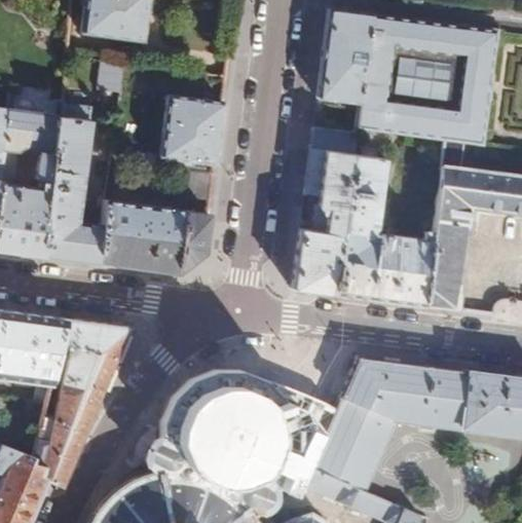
[(150,0),(87,0),(83,34),(145,42),(150,0)]
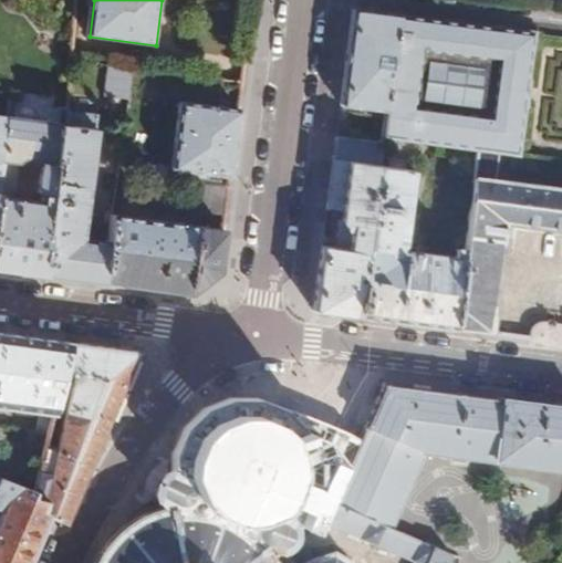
[(392,114),(405,18),(357,11),(351,59),(345,107),(392,114)]
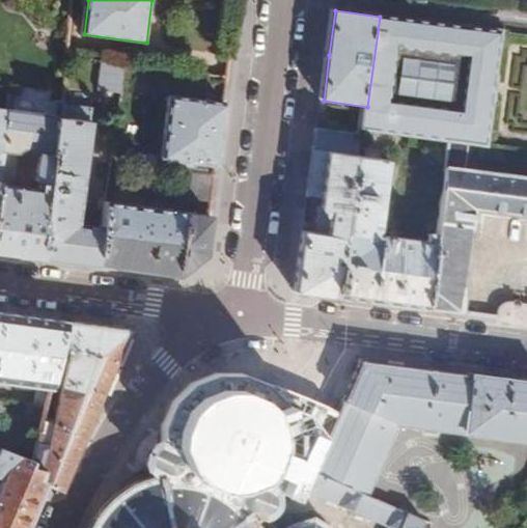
[(526,178),(466,171),(469,145),(490,147),(495,104),(498,104),(501,78),(499,77),(505,33),(427,23),(380,17),(367,107),(364,131),(452,142),(444,211),(441,230),(441,235),(431,310),(467,314),(470,297),(468,297),(476,231),(478,231),(481,212),(526,217),(526,178)]
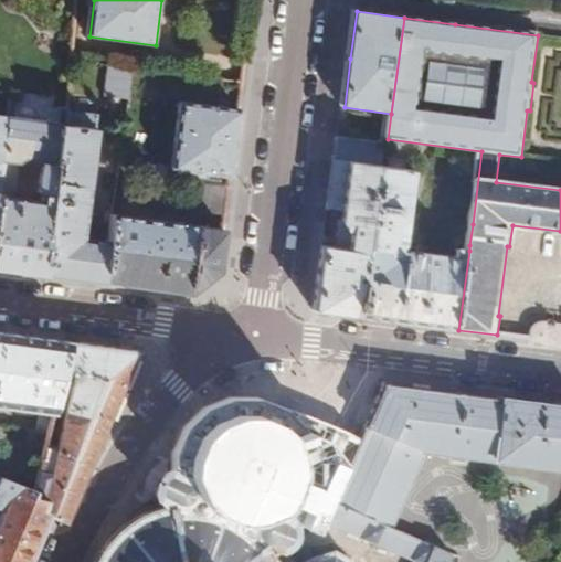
[(136,69),(105,65),(101,96),(131,99),(136,69)]
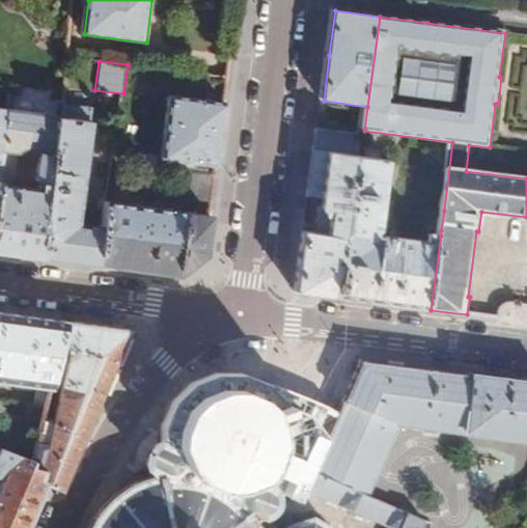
[(57,119),(18,114),(20,99),(12,98),(10,114),(0,193),(0,254),(19,257),(45,260),(62,122),(64,105),(59,105),(57,119)]
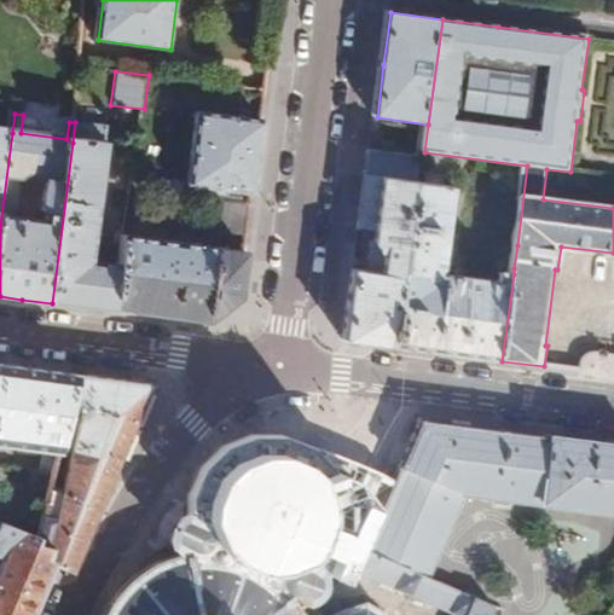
[(261,158),(266,122),(198,114),(189,187),(196,189),(215,191),(215,190),(256,195),(261,158)]
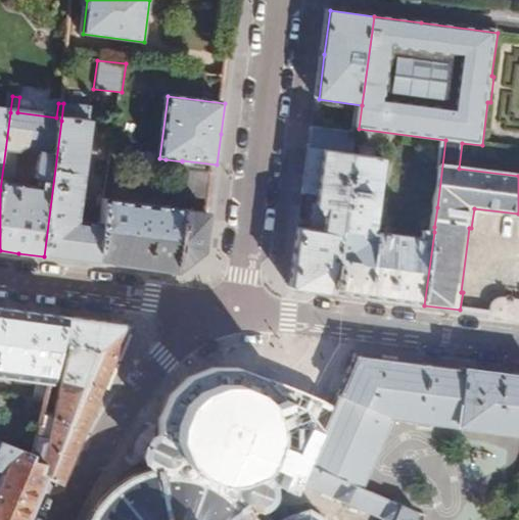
[(0,190),(10,112),(0,110),(0,190)]
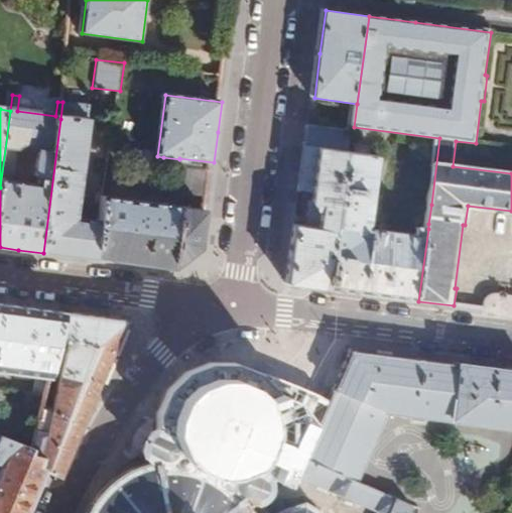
[(71,257),(99,260),(104,222),(81,219),(93,123),(60,119),(43,253),(71,257)]
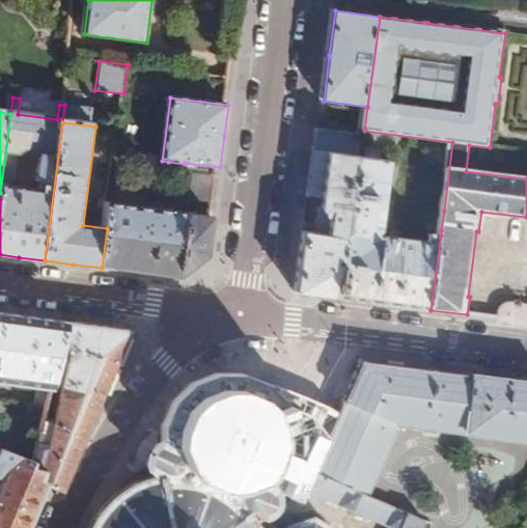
[(364,135),(320,130),(316,153),(361,159),(364,135)]
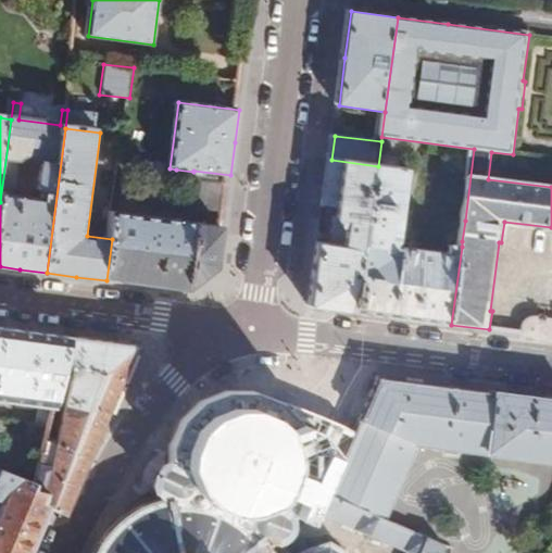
[(359,312),(378,166),(331,160),(326,209),(342,210),(341,218),(337,218),(334,244),(321,244),(313,306),(359,312)]
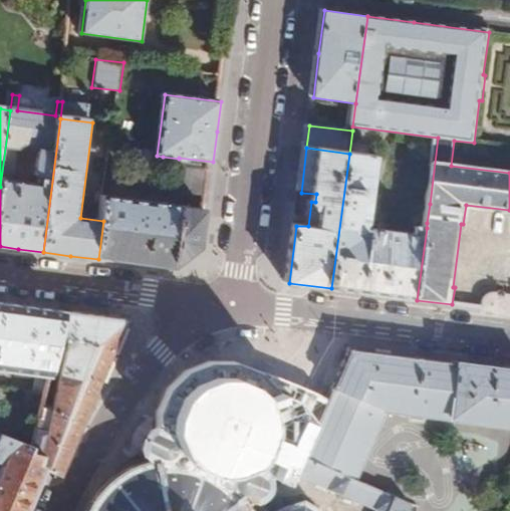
[(381,158),(349,154),(331,288),(374,294),(417,300),(427,228),(419,227),(418,234),(371,228),(381,158)]
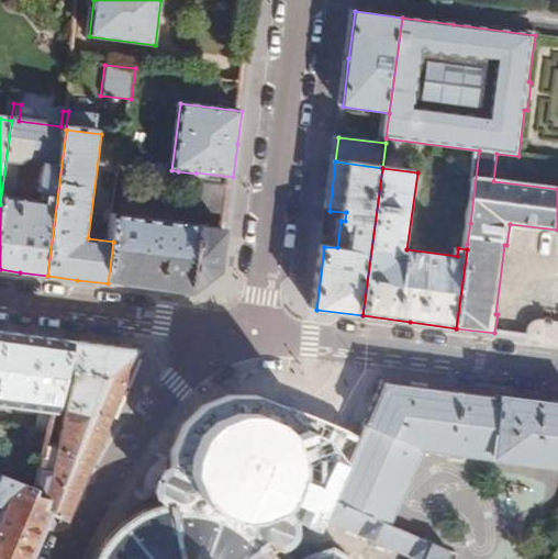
[(176,190),(178,171),(171,170),(160,169),(157,188),(176,190)]
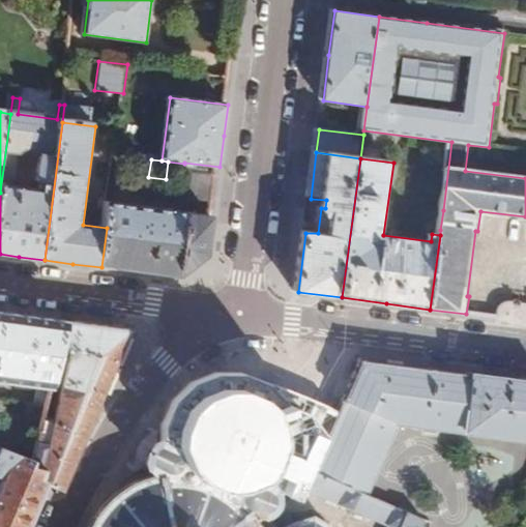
[(179,199),(215,203),(218,176),(183,172),(179,199)]
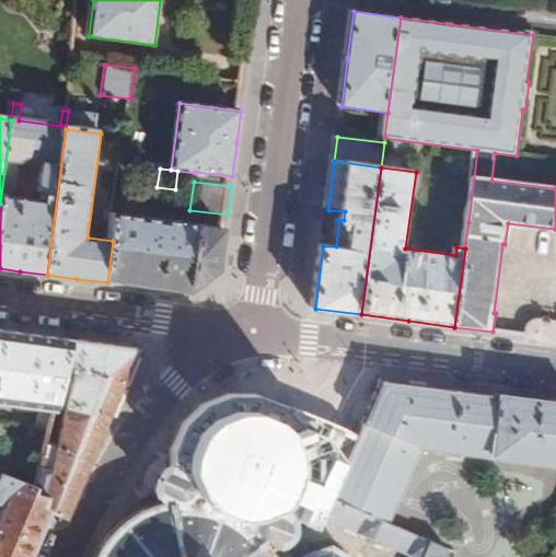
[(113,241),(107,282),(150,288),(192,293),(221,269),(226,230),(116,216),(113,241)]
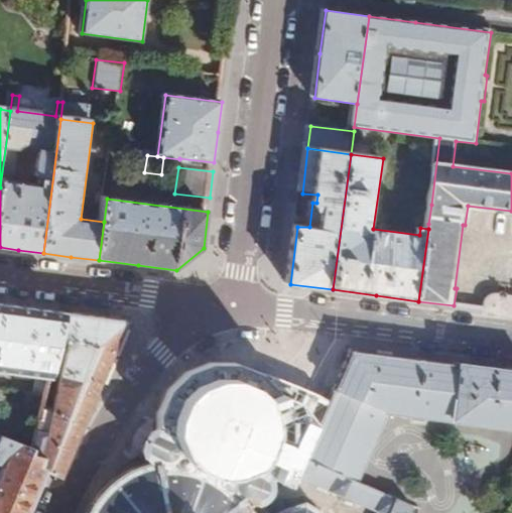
[(428,224),(431,205),(427,204),(427,208),(424,207),(422,223),(428,224)]
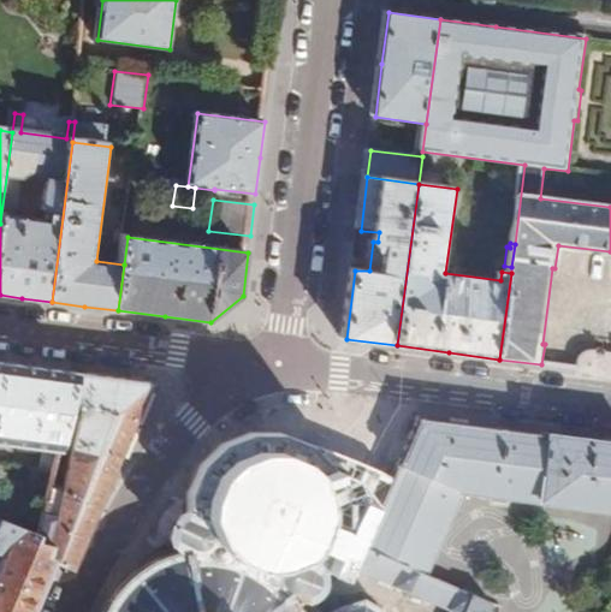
[(29,370),(0,366),(0,445),(45,452),(57,453),(61,438),(79,378),(29,370)]
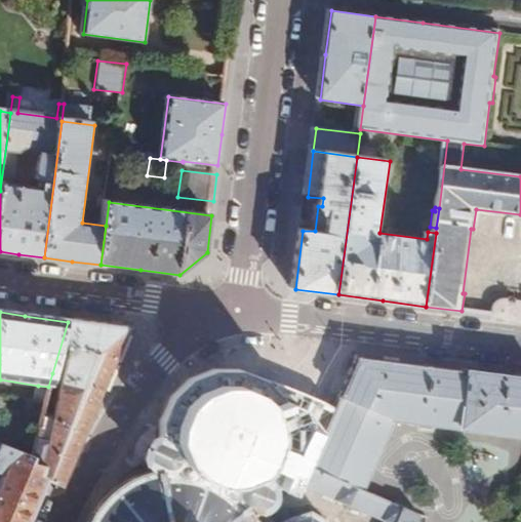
[(130,330),(68,322),(52,373),(64,376),(51,418),(40,416),(29,456),(26,468),(47,480),(64,488),(99,403),(130,330)]
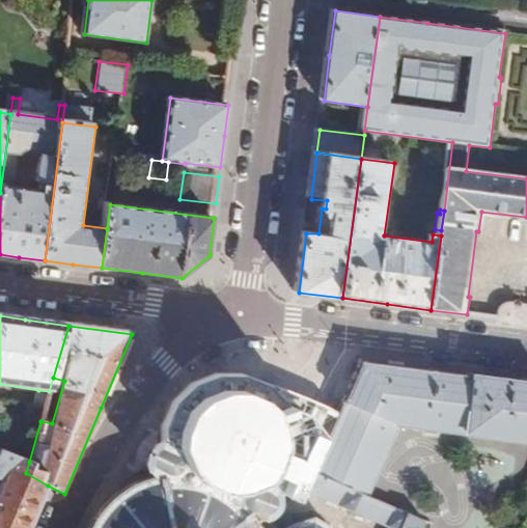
[(323,455),(315,474),(370,497),(400,425),(526,442),(526,383),(428,370),(384,364),(363,362),(349,397),(323,455)]
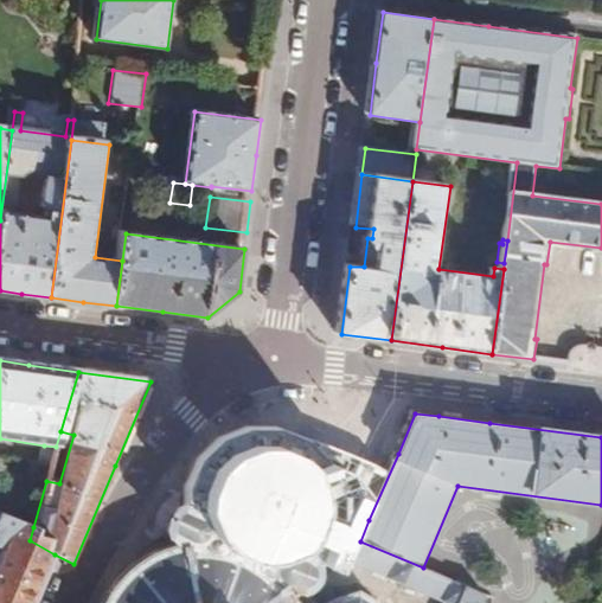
[(373,602),(359,594),(334,602),(318,602),(313,591),(315,584),(314,584),(315,576),(315,572),(319,571),(316,564),(314,565),(312,559),(306,555),(312,549),(318,540),(322,532),(324,526),(325,523),(327,515),(327,507),(326,498),(324,488),(319,476),(312,468),(314,463),(309,459),(306,461),(298,454),(290,450),(279,447),(268,444),(268,441),(261,441),(261,444),(248,447),(232,453),(225,457),(223,455),(216,461),(218,463),(215,468),(209,476),(205,485),(203,491),(200,508),(197,508),(197,513),(191,511),(180,512),(177,515),(172,523),(171,527),(172,533),(172,537),(177,543),(180,545),(180,549),(164,553),(136,569),(129,575),(113,595),(109,602),(373,602)]
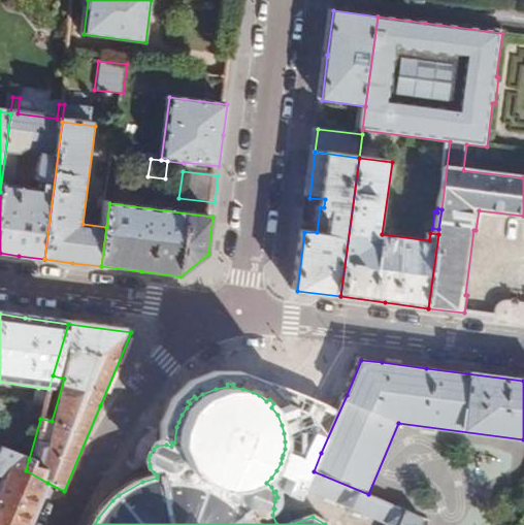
[(42,409),(48,389),(38,388),(35,408),(42,409)]
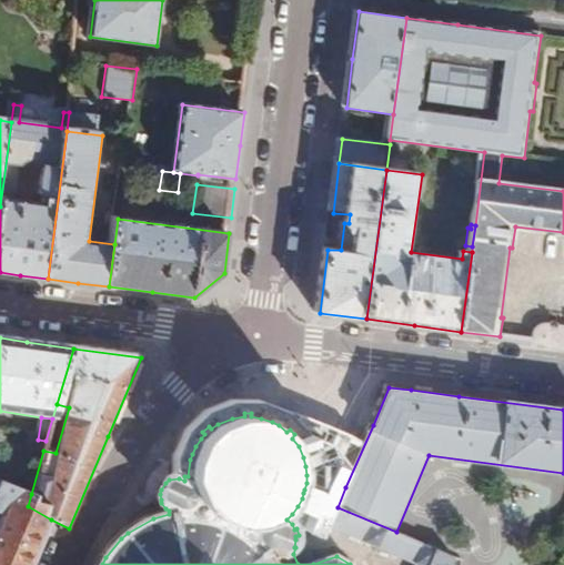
[(31,564),(43,540),(51,520),(28,506),(31,494),(0,482),(0,564),(31,564)]
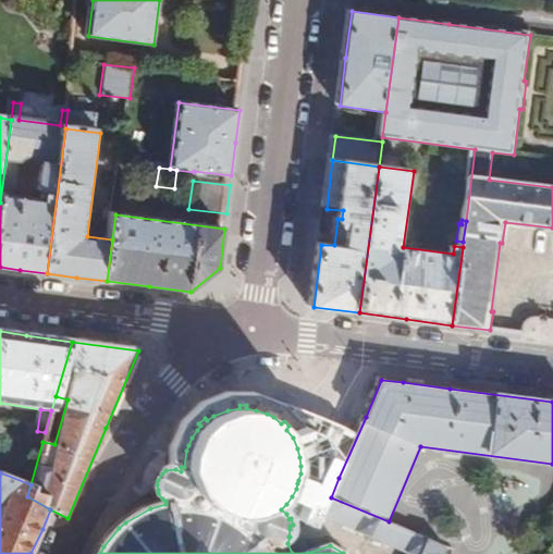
[(447,553),(451,546),(389,521),(331,497),(322,517),(409,553),(447,553)]
